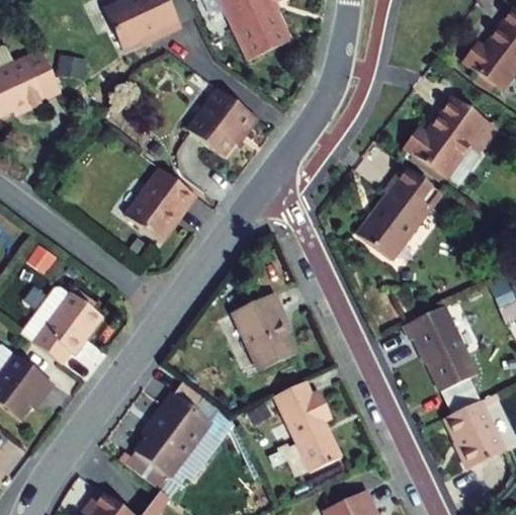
[(154,38),(182,24),(181,22),(170,0),(121,0),(104,8),(123,48),(152,34),(154,38)]
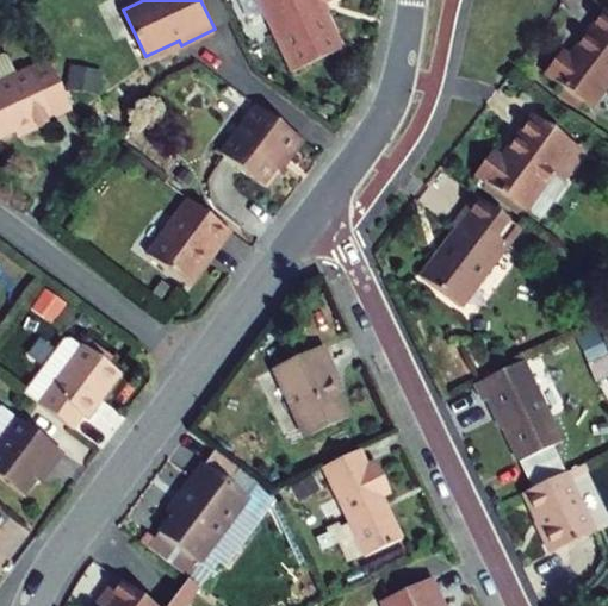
[(200,0),(213,26),(229,19),(219,0),(200,0)]
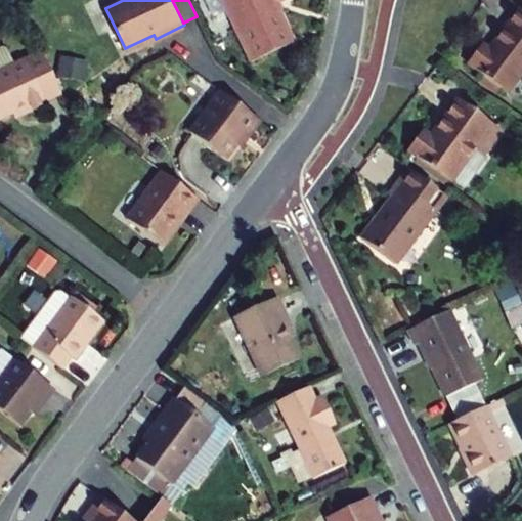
[(224,0),(253,60),(295,41),(275,0),(224,0)]
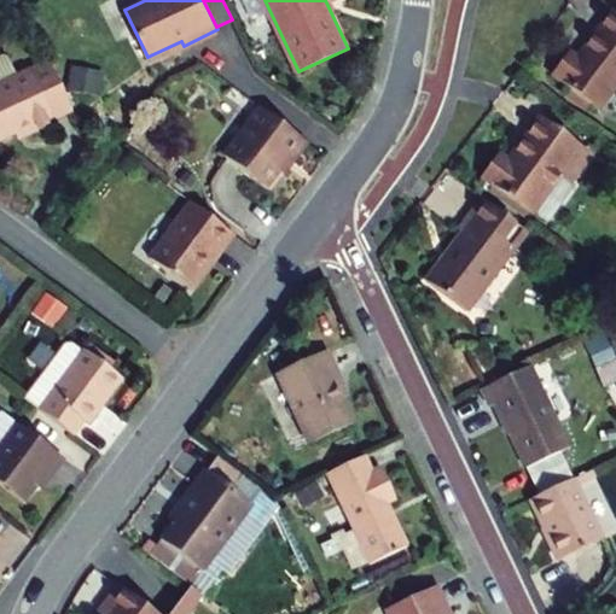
[(615,7),(579,56),(575,52),(557,75),(573,87),(593,103),(600,107),(615,87),(615,7)]
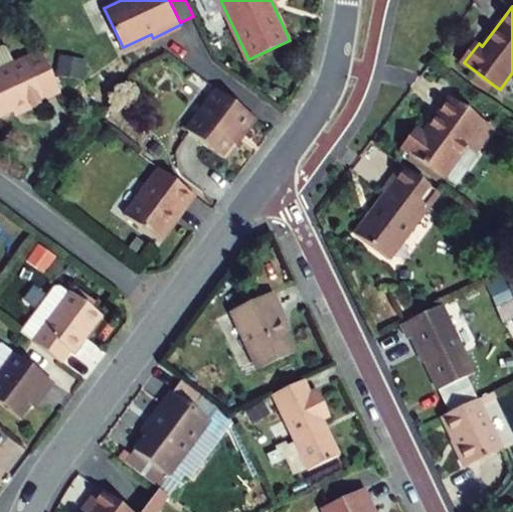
[(28,108),(61,92),(41,47),(15,60),(8,46),(3,45),(0,46),(0,115),(26,103),(28,108)]
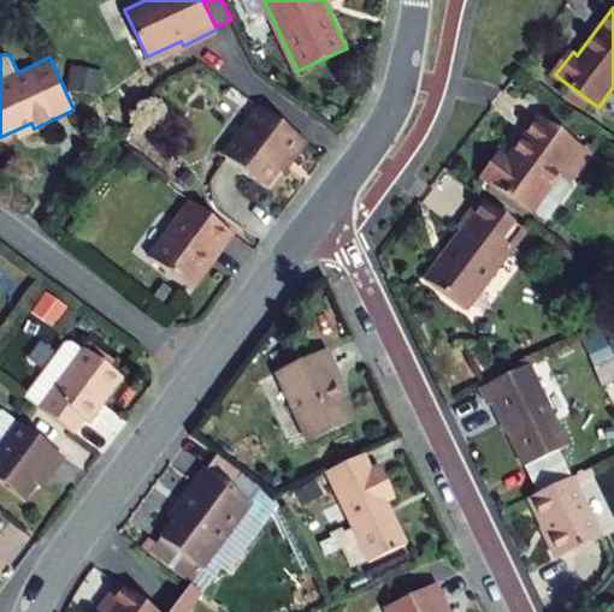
[(75,69),(71,88),(99,94),(102,75),(75,69)]
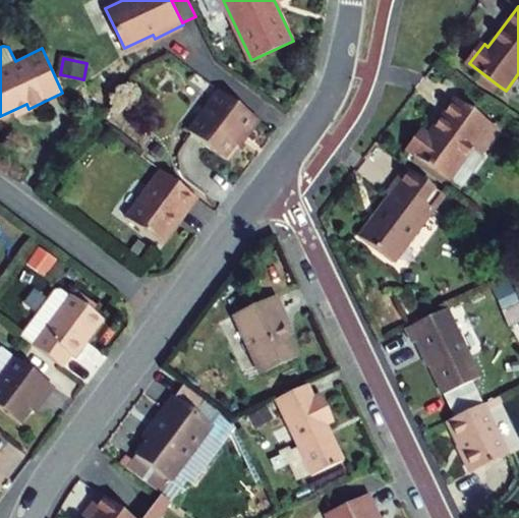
[(495,92),(500,87),(482,73),(478,78),(495,92)]
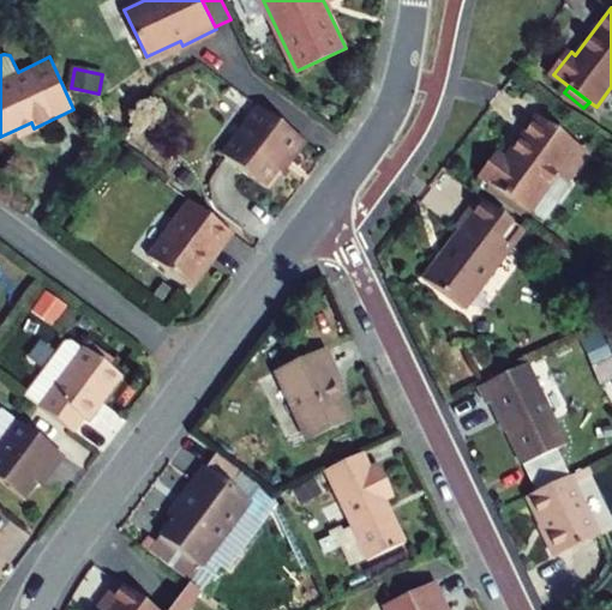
[(292,158),(306,139),(261,106),(225,153),(265,185),(287,156),(292,158)]
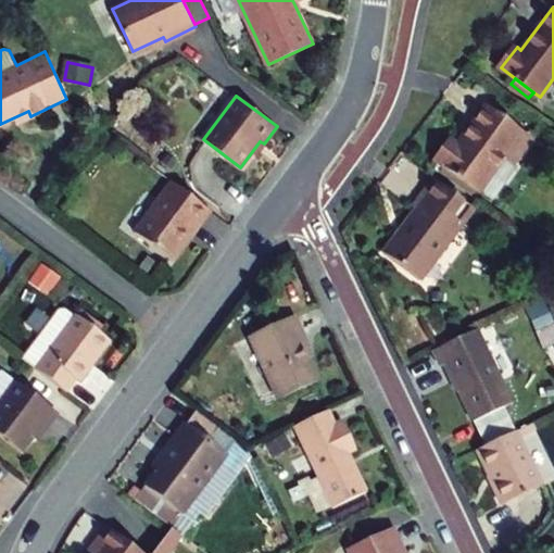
[(477,188),(480,191),(482,188),(495,198),(518,166),(514,163),(533,137),(488,103),(458,142),(452,138),(437,159),(447,166),(477,188)]
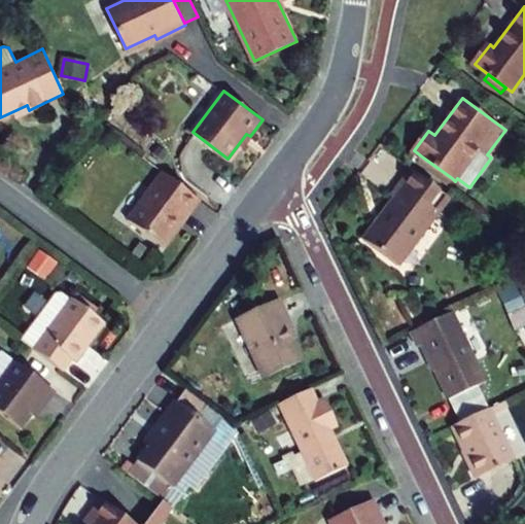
[(449,182),(452,178),(423,158),(420,161),(449,182)]
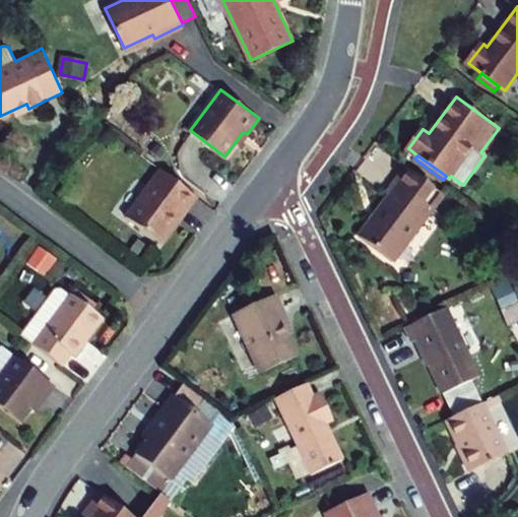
[(390,194),(360,235),(394,261),(445,194),(407,165),(387,192),(390,194)]
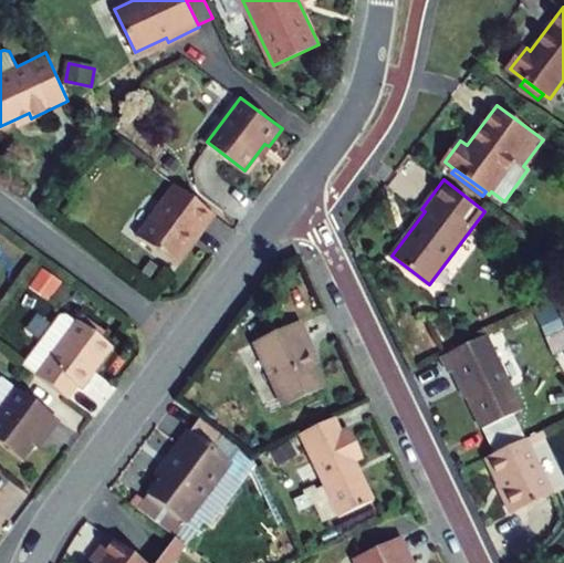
[(176,262),(213,211),(177,184),(139,235),(176,262)]
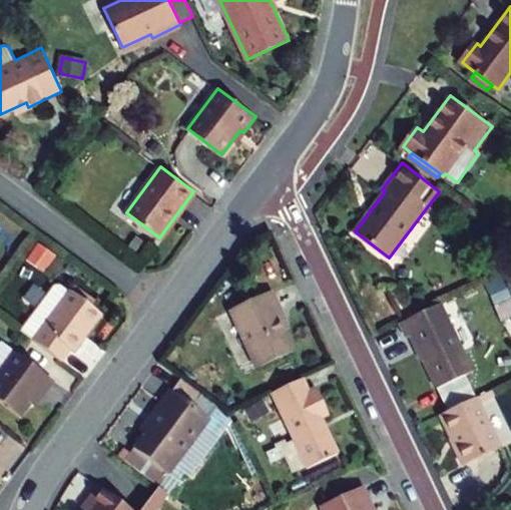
[(128,243),(136,249),(144,239),(137,233),(128,243)]
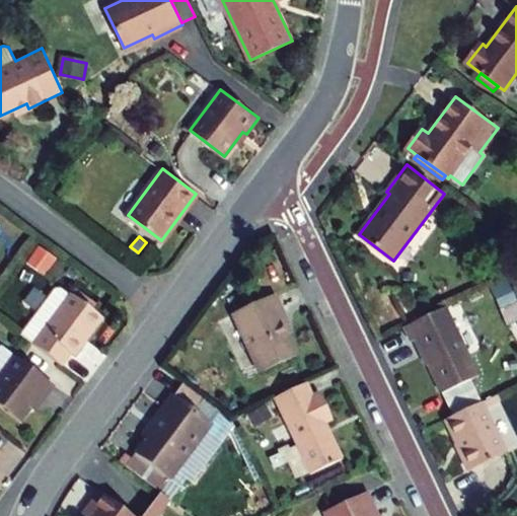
[(29,261),(46,273),(57,256),(41,245),(29,261)]
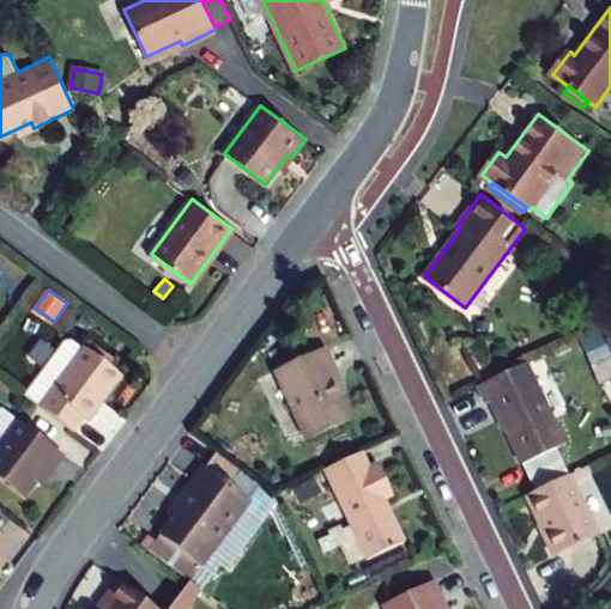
[(478,364),(491,358),(483,339),(469,345),(478,364)]
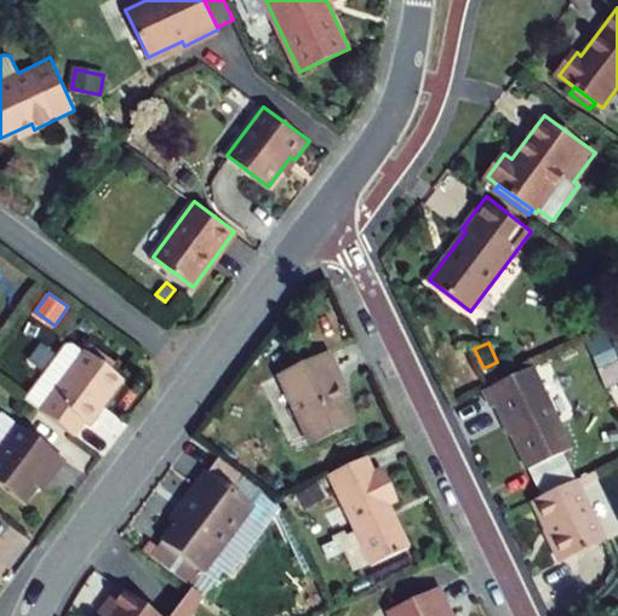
[(604,370),(617,364),(617,357),(611,344),(595,351),(604,370)]
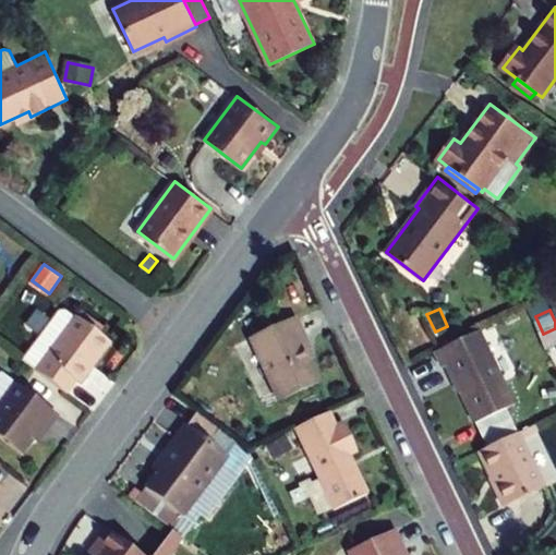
[(81,381),(112,340),(77,314),(37,369),(68,390),(77,378),(81,381)]
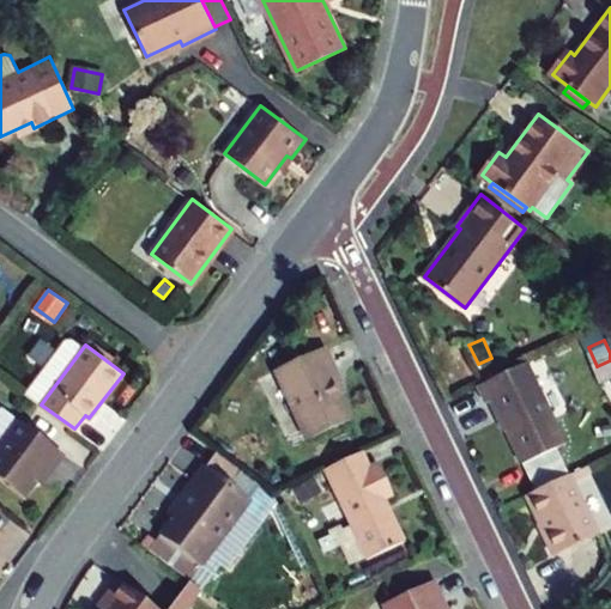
[(332,363),(325,346),(276,369),(308,438),(352,418),(333,378),(327,365),(332,363)]
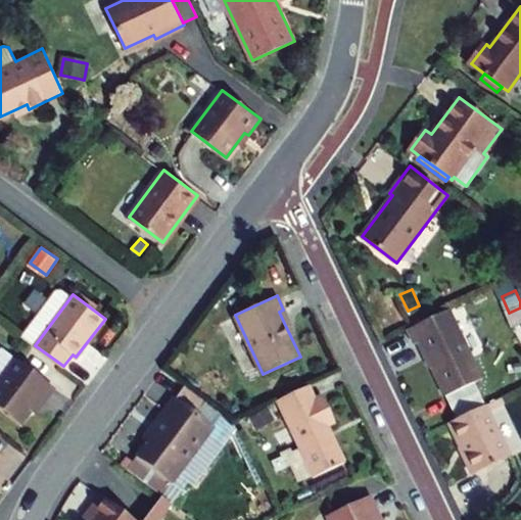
[(451,308),(409,327),(416,342),(420,340),(446,394),(483,377),(451,308)]
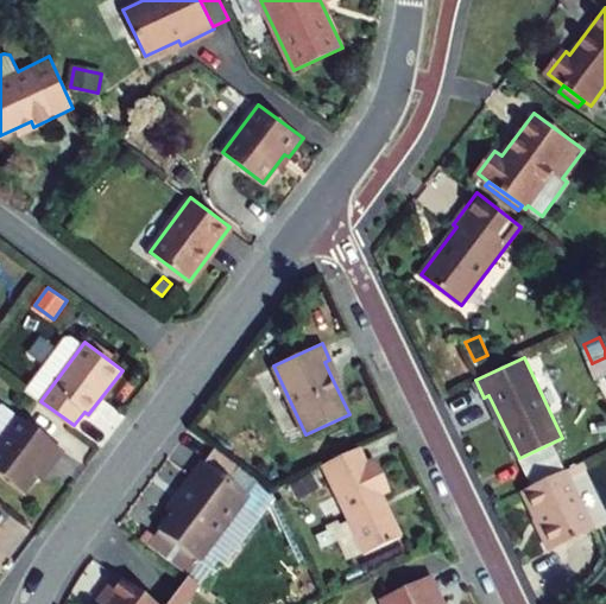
[(324,362),(330,375),(336,373),(329,360),(324,362)]
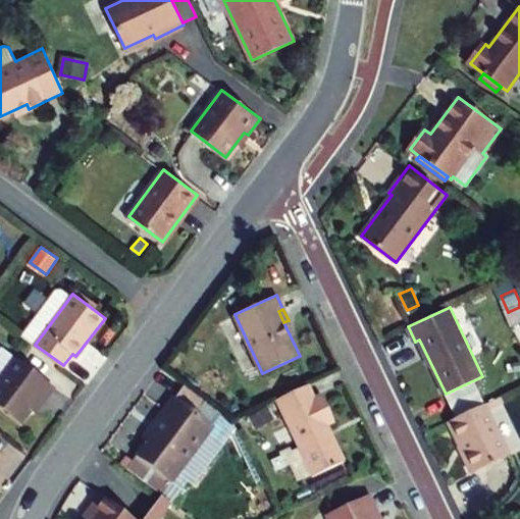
[(44,400),(55,384),(3,347),(0,350),(0,406),(20,422),(40,397),(44,400)]
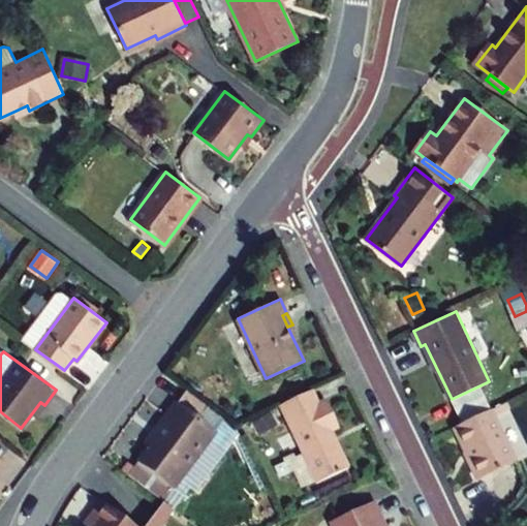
[(179,401),(210,425),(218,413),(187,390),(179,401)]
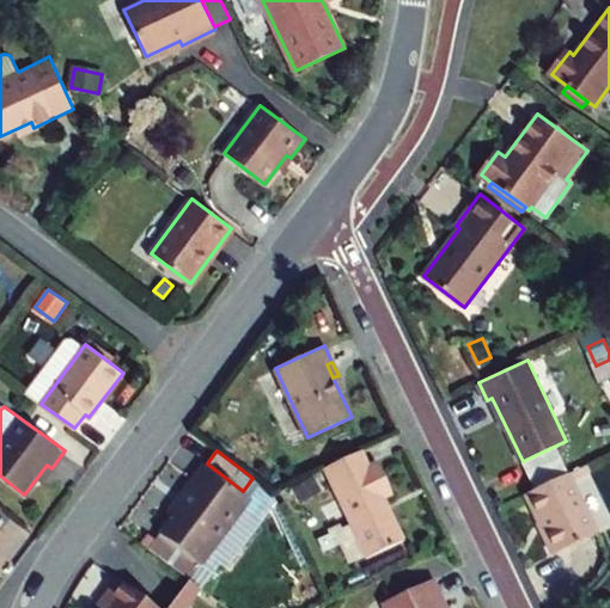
[(367,557),(406,540),(385,497),(394,493),(379,461),(370,466),(363,450),(325,468),(367,557)]
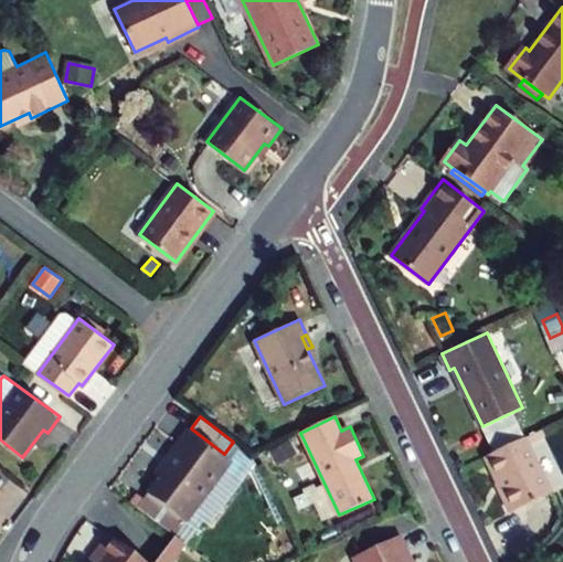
[(191,428),(190,427),(169,455),(173,459),(149,491),(188,521),(199,506),(204,510),(215,518),(241,484),(224,470),(233,460),(224,454),(191,428)]
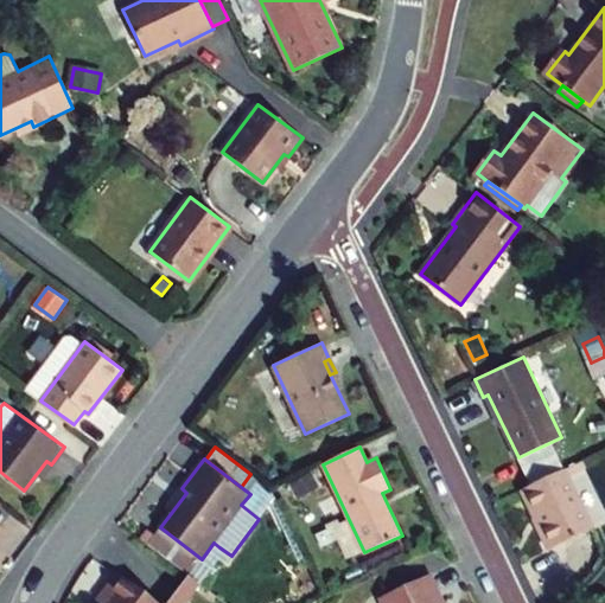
[(566,468),(570,475),(587,467),(584,459),(566,468)]
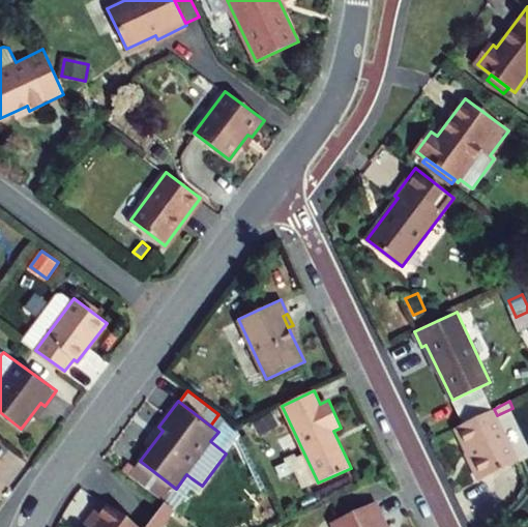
[(480,478),(518,461),(497,415),(494,409),(456,427),(480,478)]
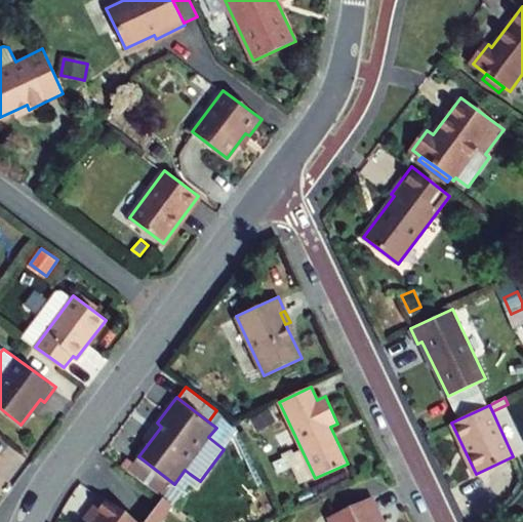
[(252,416),(258,427),(274,418),(269,408),(252,416)]
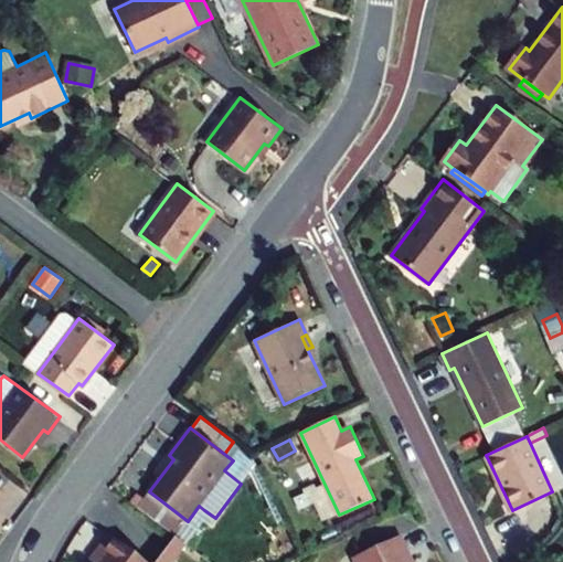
[(224,470),(241,484),(233,460),(224,470)]
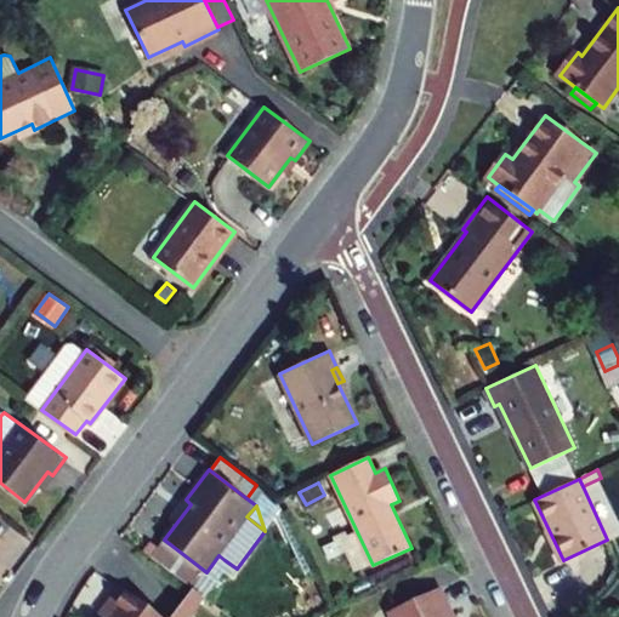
[(206,572),(164,540),(152,555),(194,587),(205,573),(206,572)]
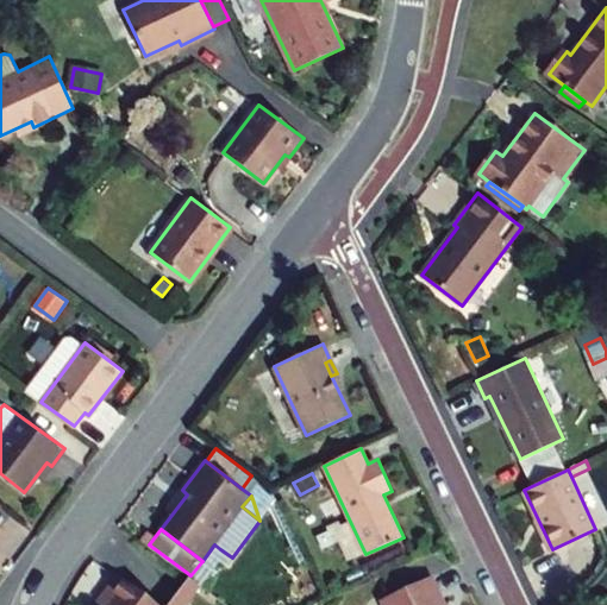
[(220,549),(214,544),(202,561),(201,562),(207,566),(220,549)]
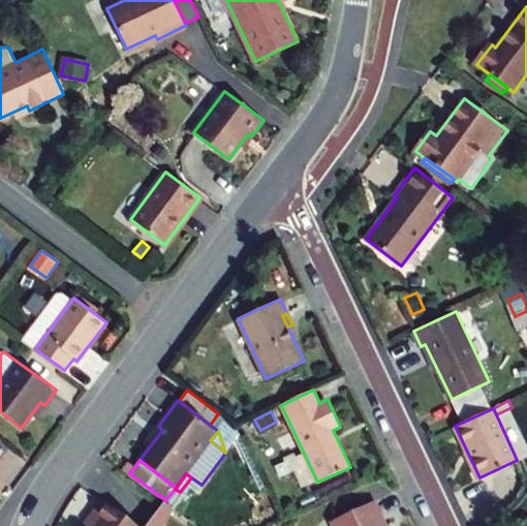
[(140,525),(104,499),(91,518),(95,521),(90,525),(140,525)]
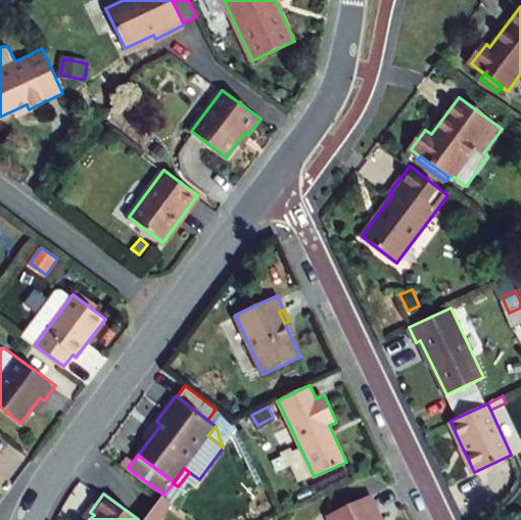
[(328,515),(330,519),(376,519),(374,513),(378,511),(371,494),(328,515)]
